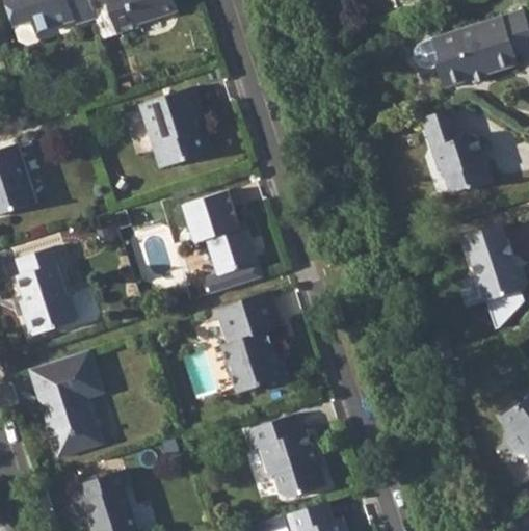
[(93,18),(86,0),(0,0),(9,26),(29,21),(32,32),(70,20),(72,25),(93,18)]
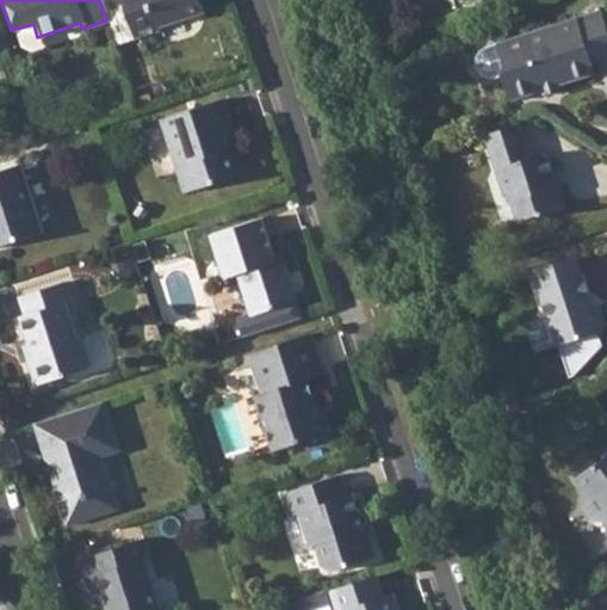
[(118,0),(132,39),(156,31),(154,26),(199,11),(196,0),(118,0)]
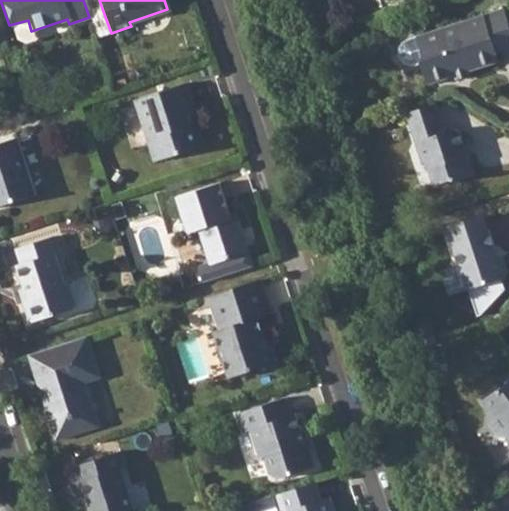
[(508,28),(503,10),(415,38),(420,55),(417,64),(418,69),(424,85),(497,63),(494,55),(508,49),(508,28)]
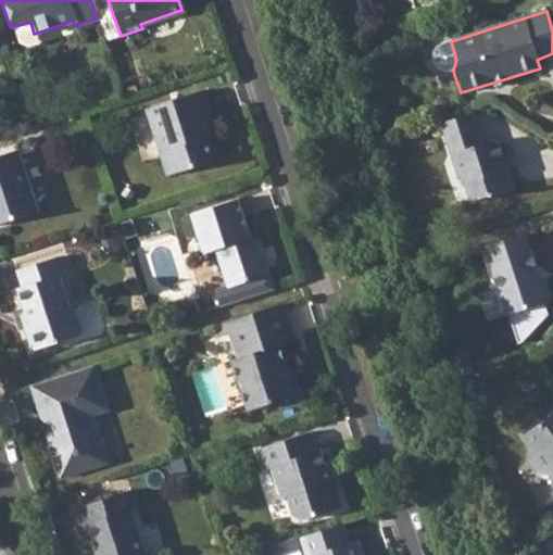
[(203,91),(146,110),(165,176),(218,160),(205,120),(212,118),(203,91)]
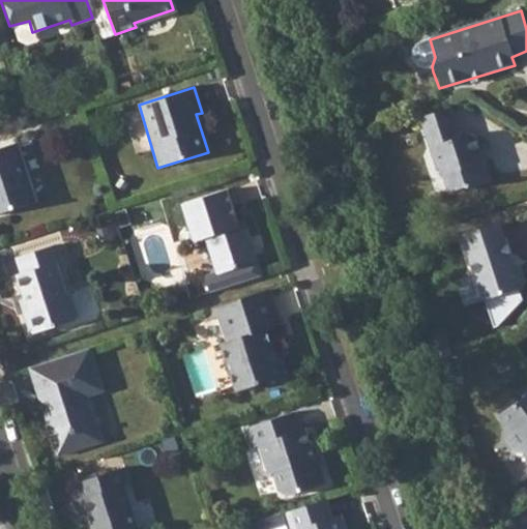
[(445,108),(417,117),(434,171),(438,170),(445,192),(461,186),(468,189),(488,182),(481,162),(479,163),(475,153),(475,152),(477,151),(478,150),(477,149),(474,142),(474,139),(473,138),(467,134),(456,138),(445,108)]
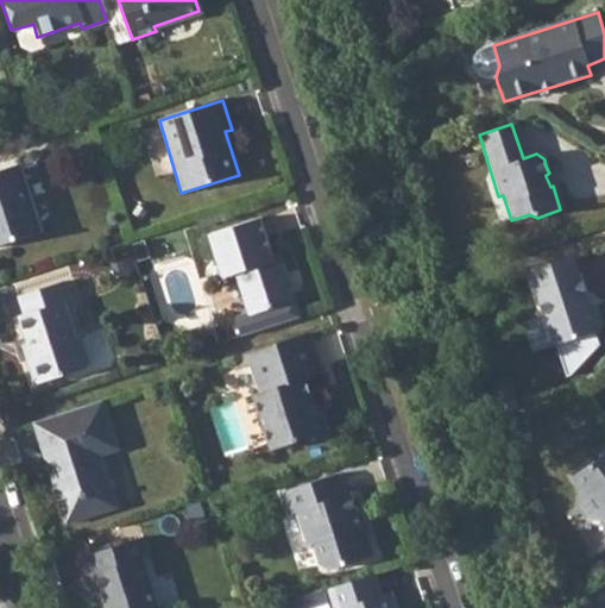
[(17,167),(0,170),(0,245),(38,233),(17,167)]
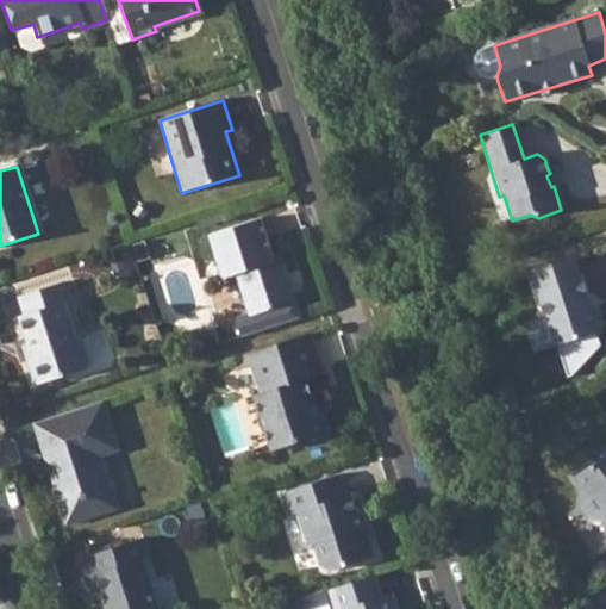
[(258,219),(207,235),(222,280),(236,275),(238,284),(249,315),(295,299),(282,259),(273,262),(258,219)]
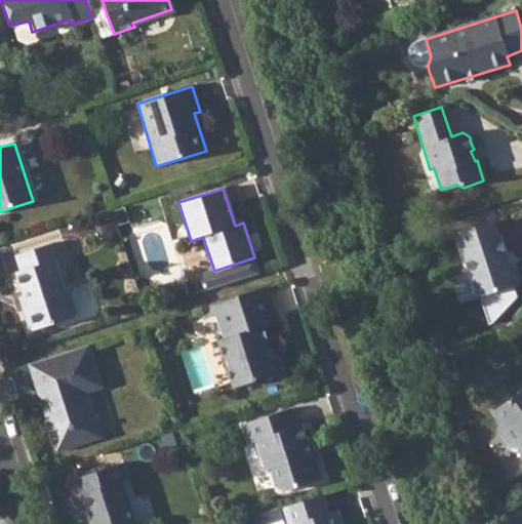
[(493,219),(458,231),(459,234),(465,247),(462,248),(478,297),(481,296),(490,325),(493,323),(517,299),(512,286),(516,285),(521,277),(517,264),(509,259),(500,235),(498,236),(493,219)]
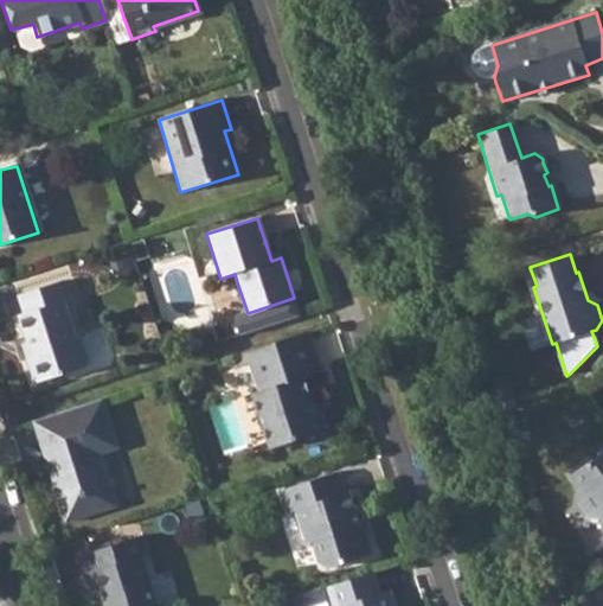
[(30,358),(23,361),(31,383),(81,368),(85,356),(79,337),(71,332),(61,300),(68,298),(62,280),(14,295),(21,313),(15,314),(24,343),(30,358)]
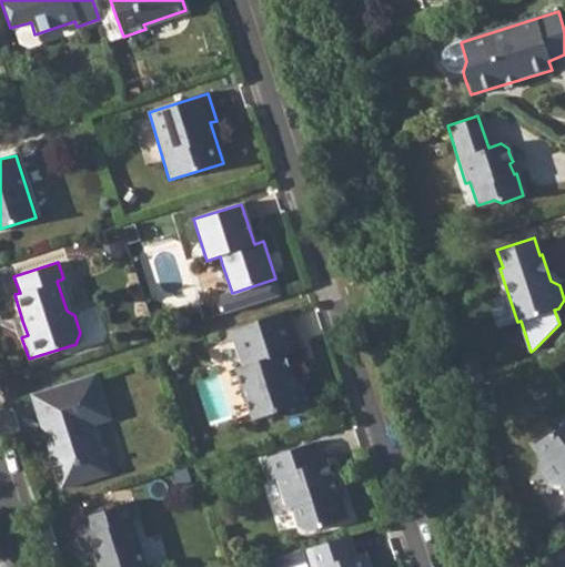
[(289,310),(233,328),(238,342),(246,366),(236,368),(253,422),(309,404),(302,385),(295,387),(285,355),(302,350),(289,310)]
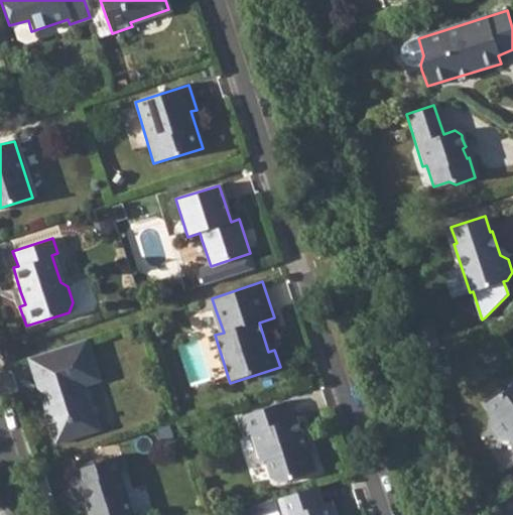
[(86,340),(28,358),(36,382),(33,383),(34,390),(39,392),(42,399),(39,403),(52,444),(97,429),(84,386),(99,381),(86,340)]
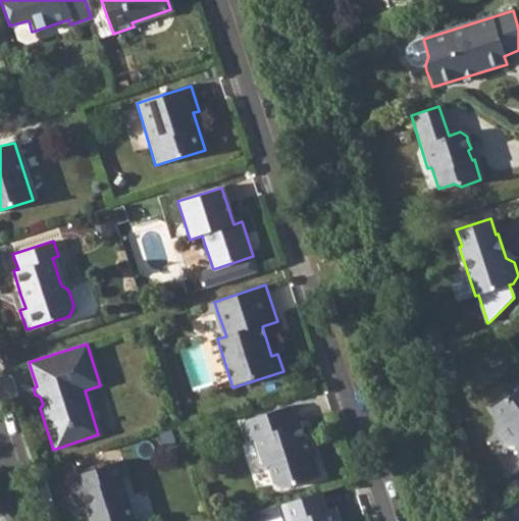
[(518,387),(513,393),(516,397),(491,414),(500,424),(499,430),(499,436),(507,447),(508,448),(517,449),(518,450),(518,387)]
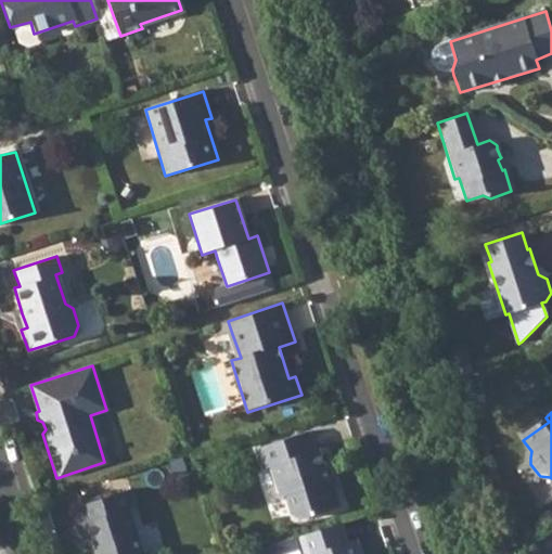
[(265,450),(257,452),(264,472),(271,471),(281,500),(286,498),(293,517),(302,523),(342,511),(332,481),(328,482),(324,473),(326,472),(320,452),(315,454),(308,436),(265,450)]
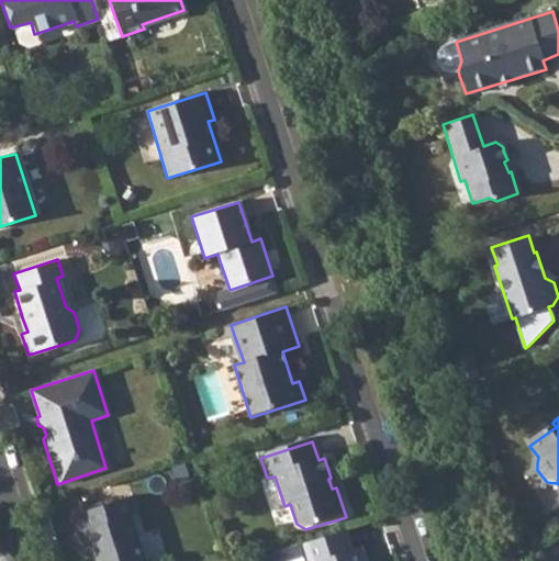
[(129,498),(78,515),(82,531),(79,533),(86,551),(90,550),(93,560),(143,560),(130,518),(135,517),(129,498)]
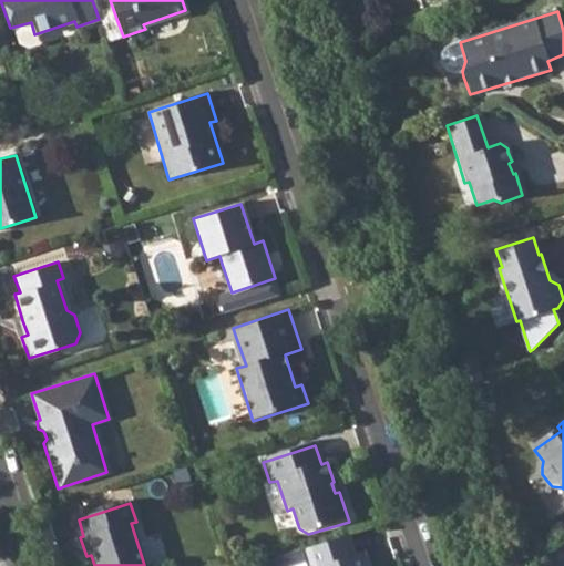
[(348,535),(300,552),(305,565),(369,565),(365,554),(355,556),(348,535)]
